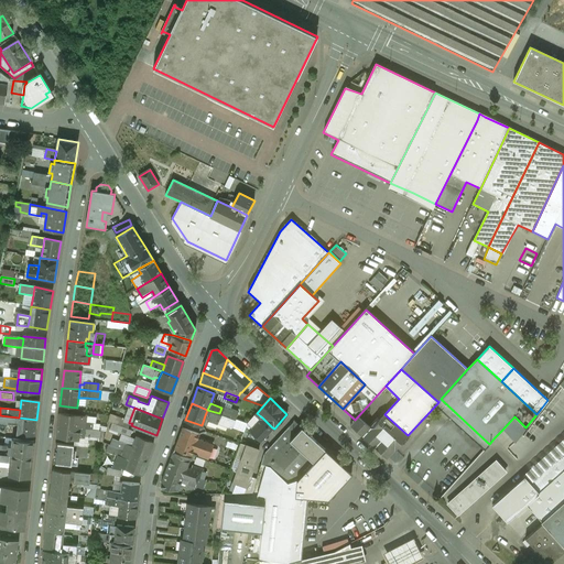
[(219,413),(207,410),(205,415),(217,419),(218,420),(219,413)]
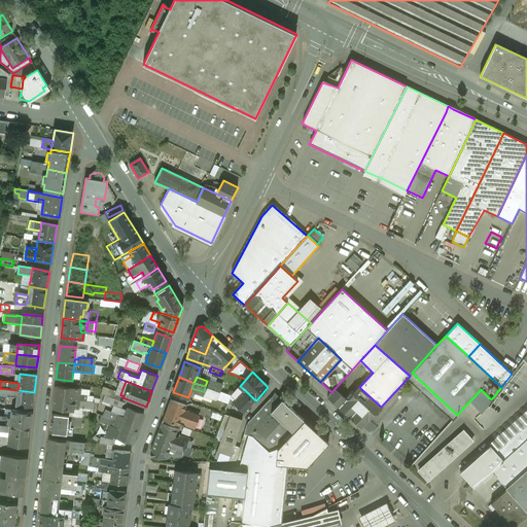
[(117,391),(102,386),(100,393),(110,397),(118,400),(120,395),(120,394),(116,392),(117,391)]
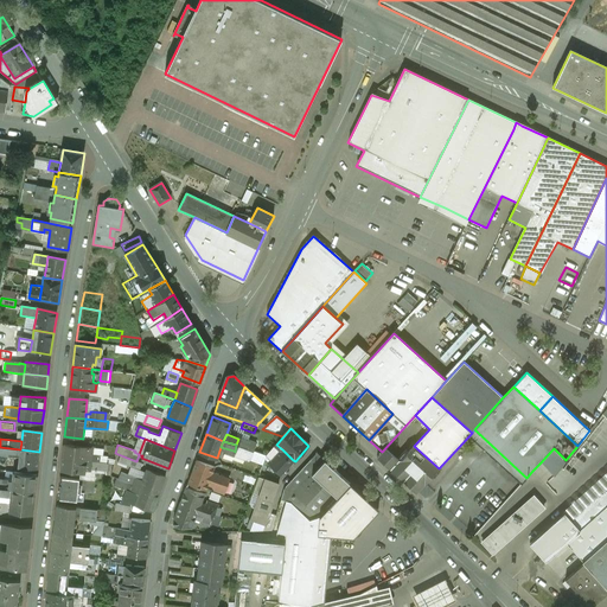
[(261,453),(236,445),(235,452),(234,451),(231,457),(256,465),(261,453)]
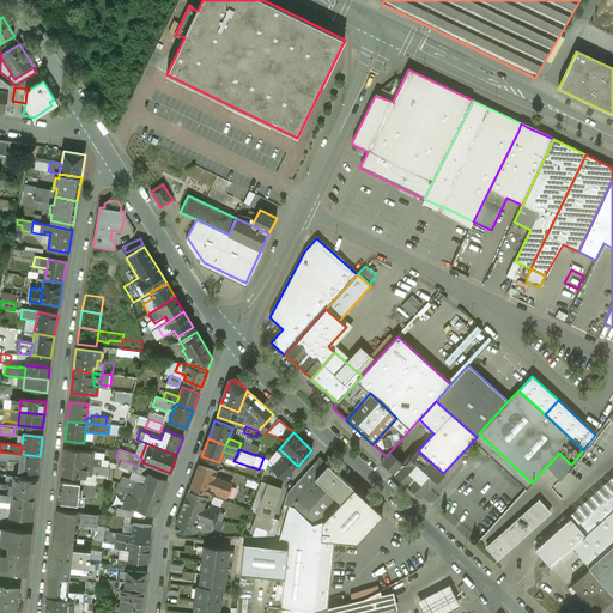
[(279,449),(269,460),(275,465),(285,454),(279,449)]
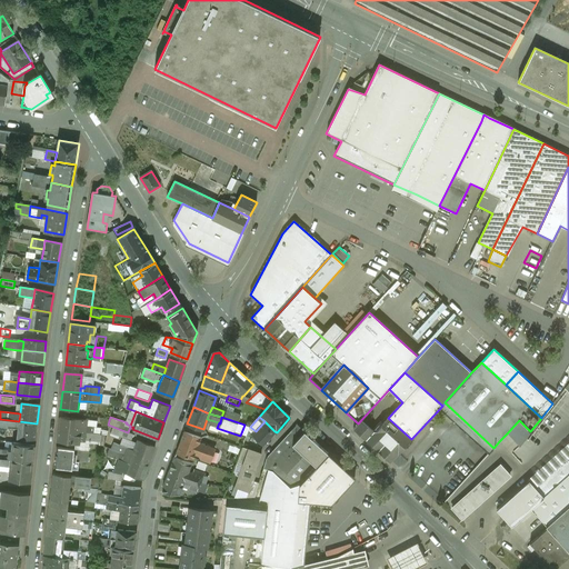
[(87,421),(59,418),(58,429),(86,432),(87,428),(87,421)]
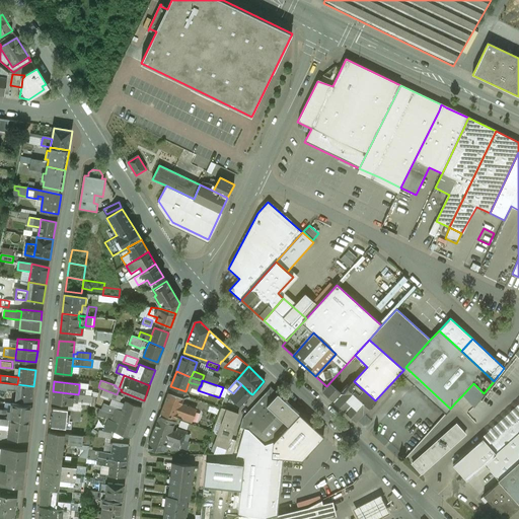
[(375,400),(354,381),(342,395),(363,414),(375,400)]
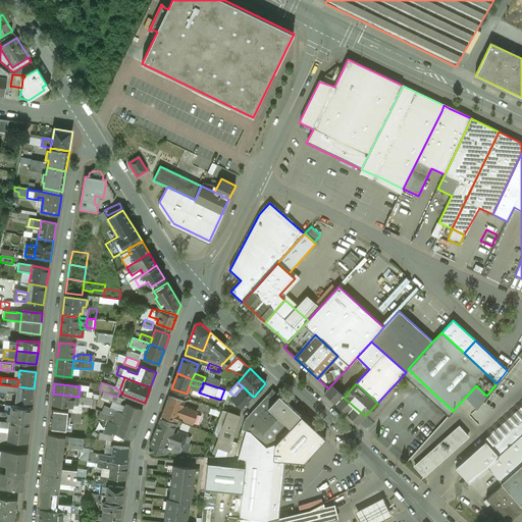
[(0,384),(0,390),(16,394),(17,386),(0,384)]
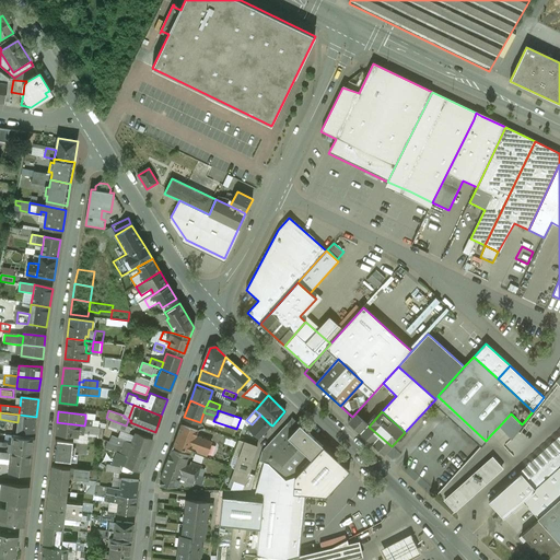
[(36,417),(19,415),(18,422),(16,432),(34,433),(36,417)]
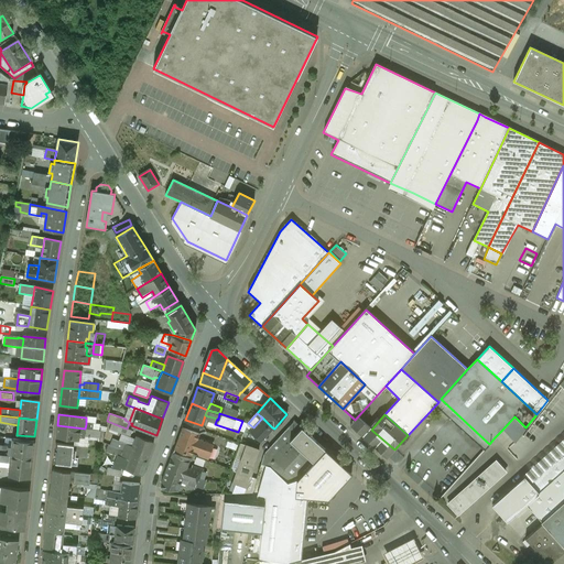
[(272,427),(262,418),(253,427),(251,430),(262,438),(272,427)]
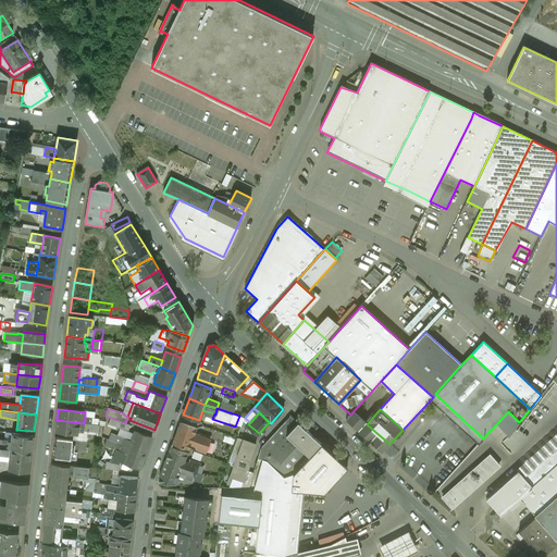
[(84,423),(57,420),(56,432),(82,435),(82,432),(83,433),(84,429),(84,423)]
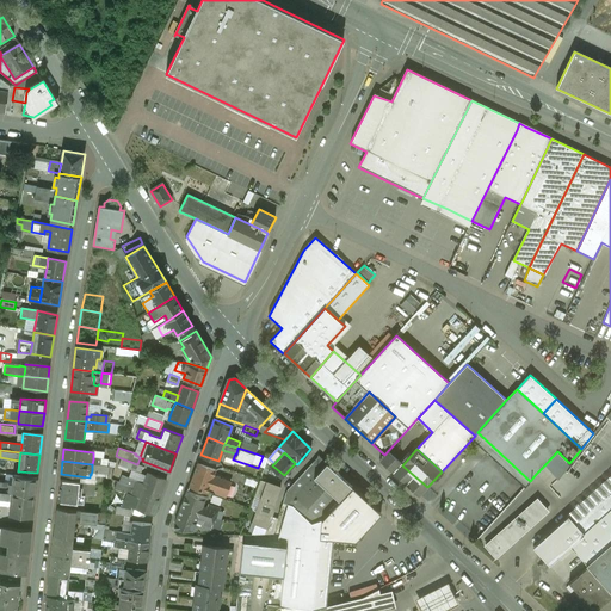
[(137,464),(128,461),(125,468),(140,473),(142,466),(137,464)]
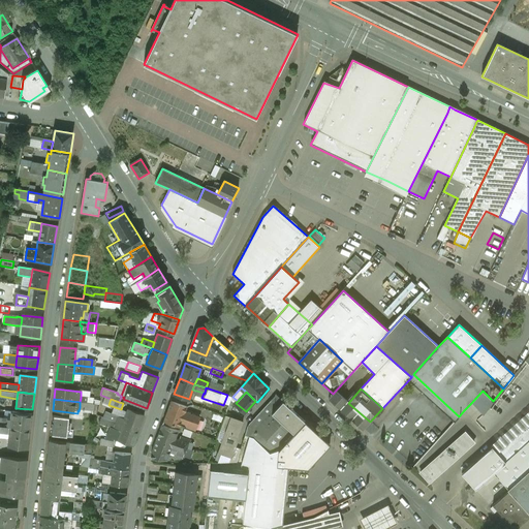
[(305,422),(283,401),(272,413),(293,434),(305,422)]
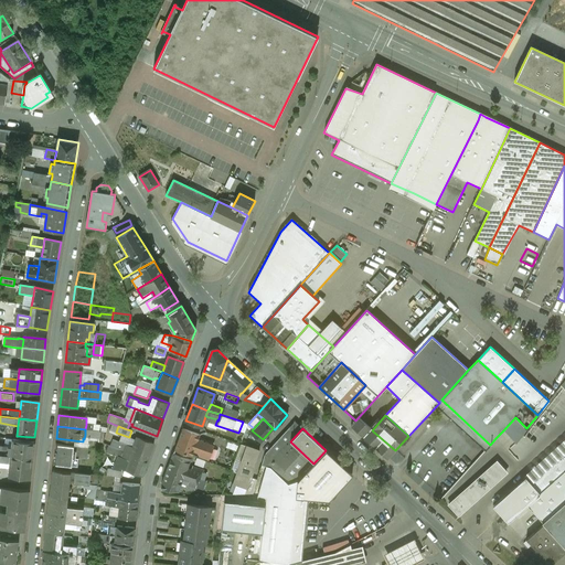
[(199,435),(182,429),(174,450),(191,456),(193,451),(198,439),(199,435)]
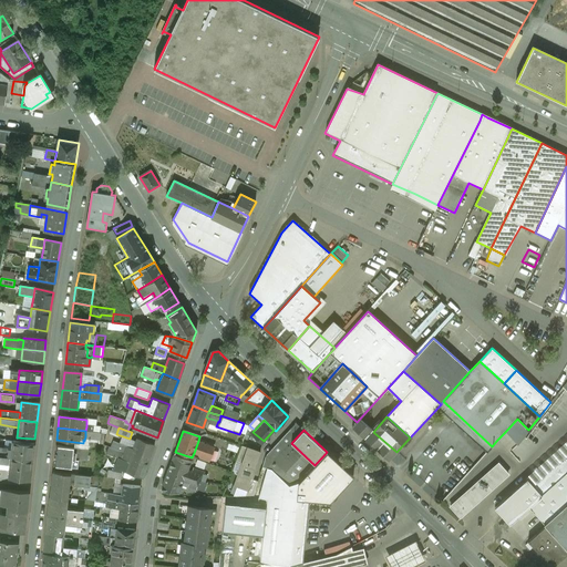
[(133,449),(131,455),(147,462),(154,445),(137,439),(133,449)]
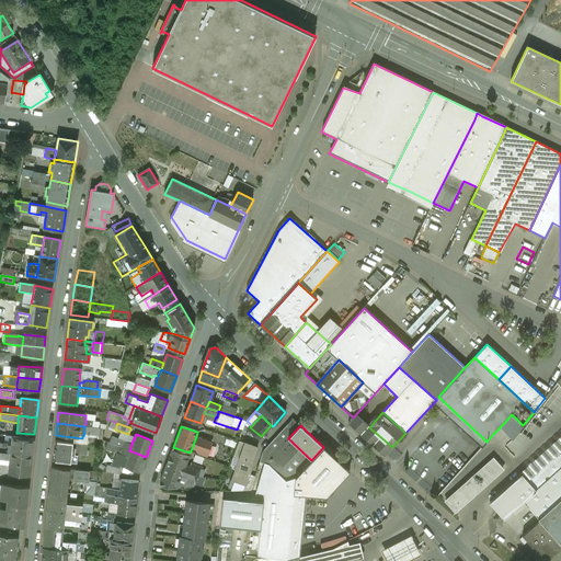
[(288,438),(285,435),(267,455),(265,464),(267,465),(286,481),(295,479),(296,477),(311,460),(288,438)]
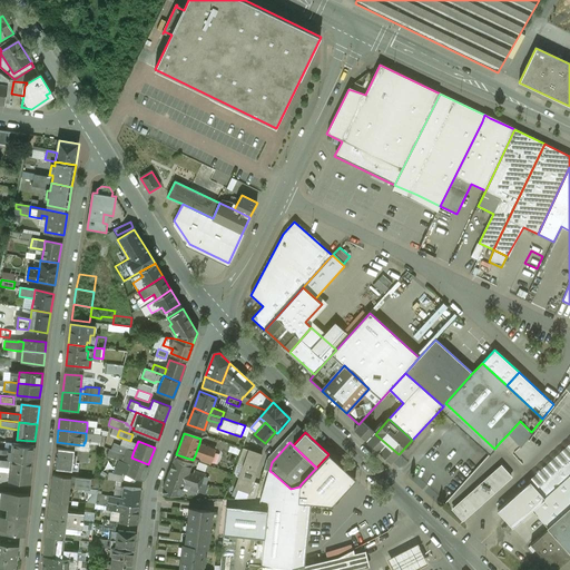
[(213,452),(207,450),(205,445),(203,445),(199,443),(195,455),(198,457),(200,461),(208,464),(213,462),(215,457),(213,452)]
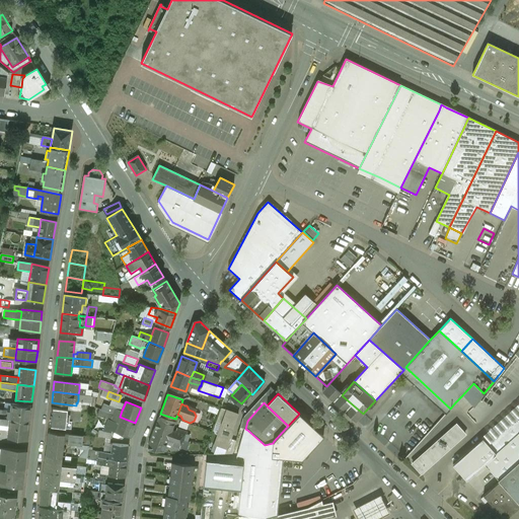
[(31,406),(11,404),(10,411),(10,419),(29,421),(31,406)]
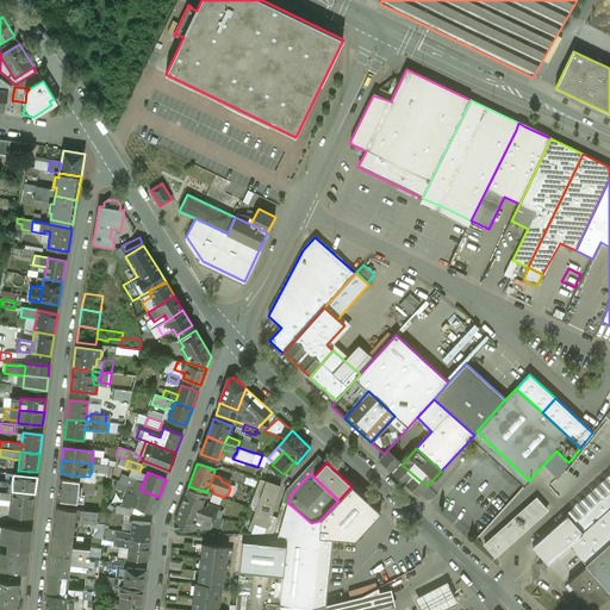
[(143,483),(131,478),(129,485),(141,490),(143,483)]
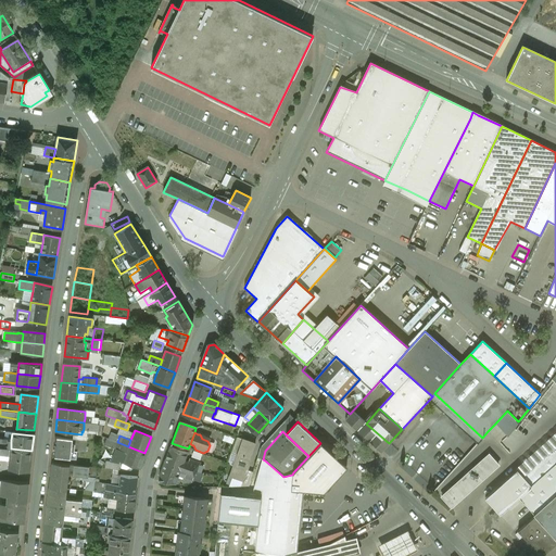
[(11,440),(0,439),(0,446),(11,449),(11,440)]
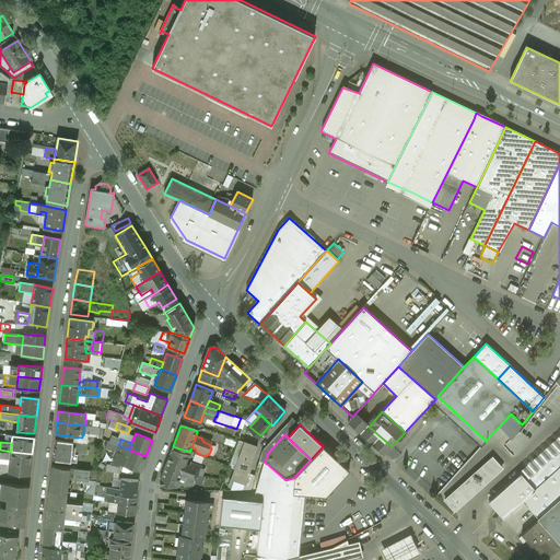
[(72,443),(55,442),(53,461),(77,463),(78,455),(74,455),(76,448),(72,447),(72,443)]
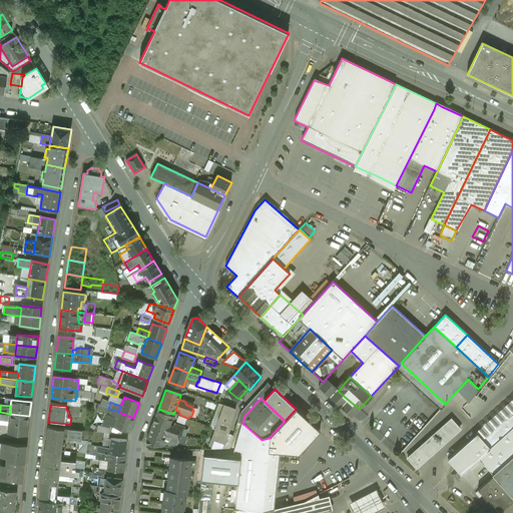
[(224,405),(212,439),(224,443),(230,428),(229,427),(235,409),(224,405)]
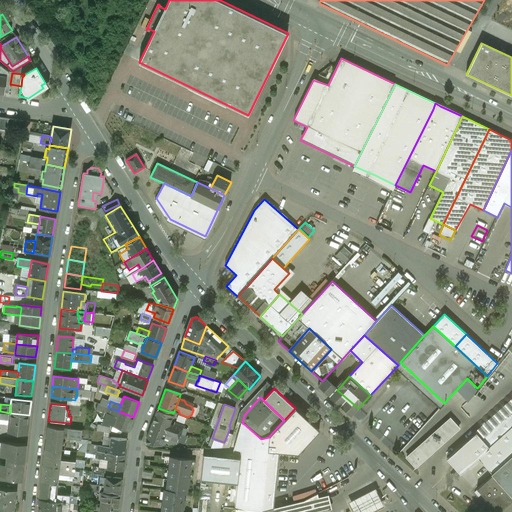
[(79,406),(66,405),(66,409),(69,410),(68,416),(71,416),(78,417),(79,406)]
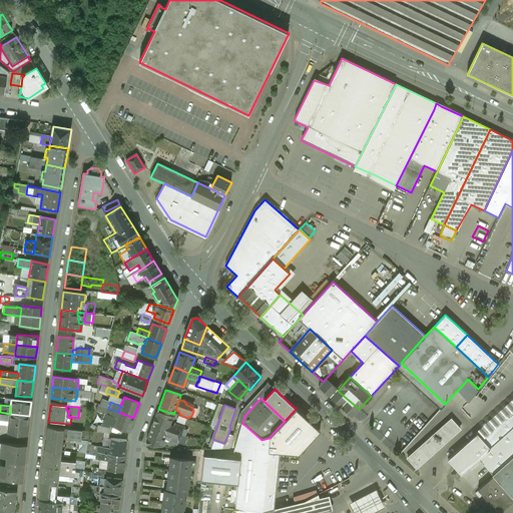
[(118,412),(108,408),(106,414),(116,418),(118,412)]
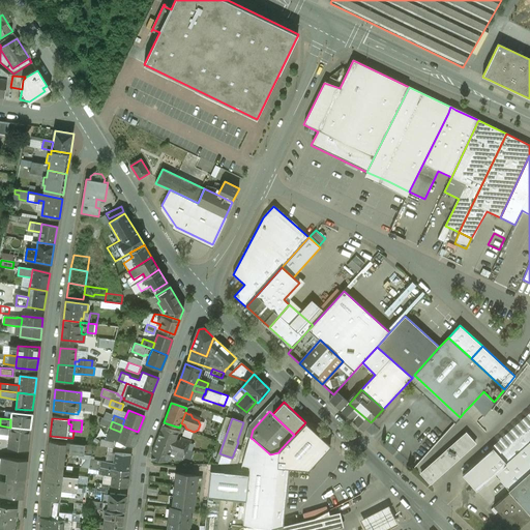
[(330,445),(306,422),(281,450),(278,466),(308,469),(330,445)]
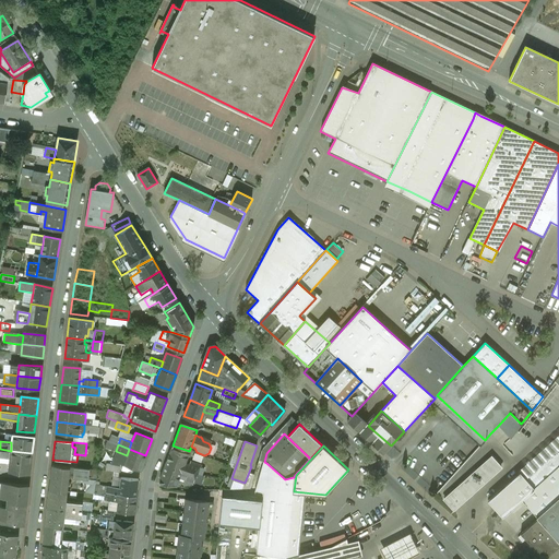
[(0,470),(8,472),(11,451),(0,449),(0,470)]
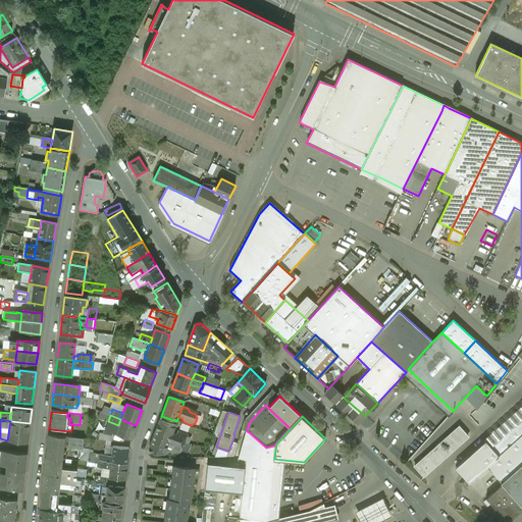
[(136,425),(120,419),(118,425),(115,434),(131,439),(136,425)]
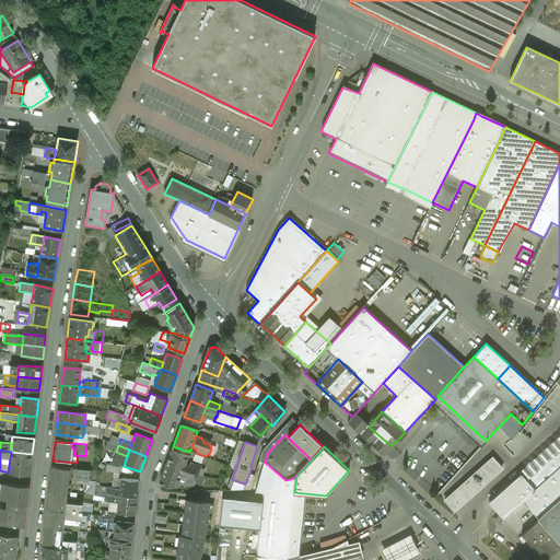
[(202,466),(191,462),(189,466),(185,465),(188,456),(171,450),(165,466),(185,473),(186,470),(197,474),(199,475),(201,468),(202,466)]
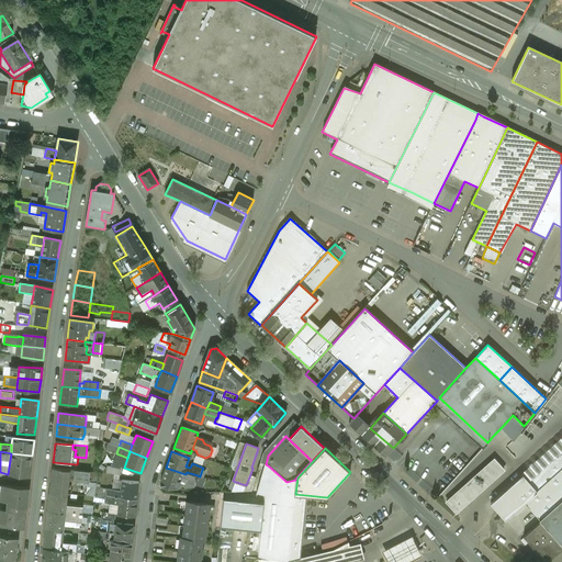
[(561,469),(561,468),(561,451),(529,481),(537,491),(561,469)]
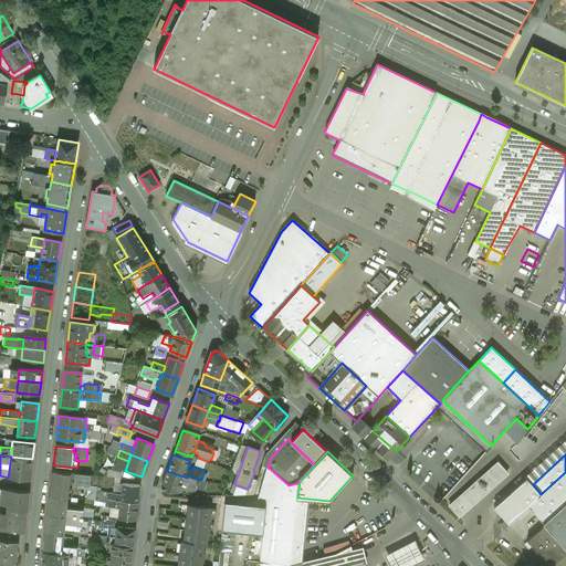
[(32,459),(11,457),(8,478),(30,480),(32,459)]
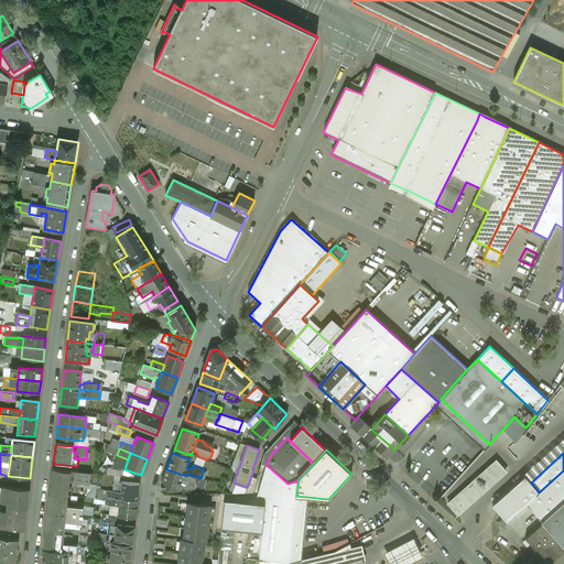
[(496,459),(447,503),(458,516),(507,472),(496,459)]
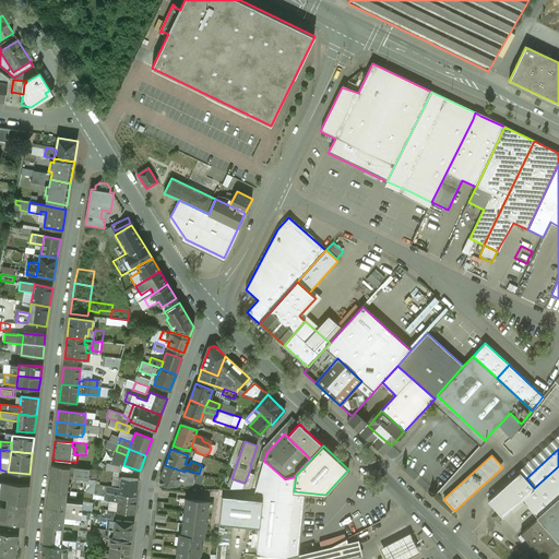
[(119,465),(107,463),(106,472),(118,473),(119,465)]
